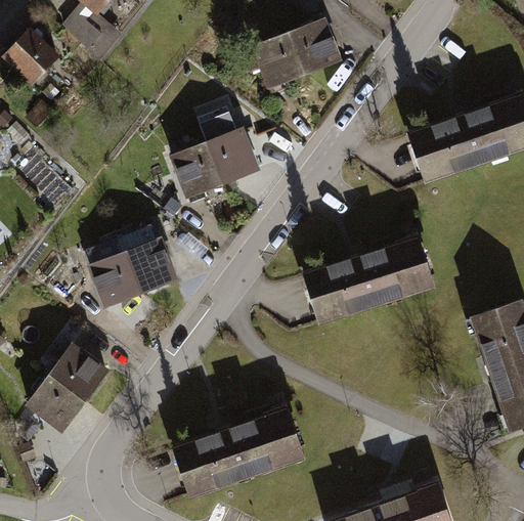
[(78,0),(80,2),(60,24),(100,59),(122,36),(98,15),(112,0),(78,0)]
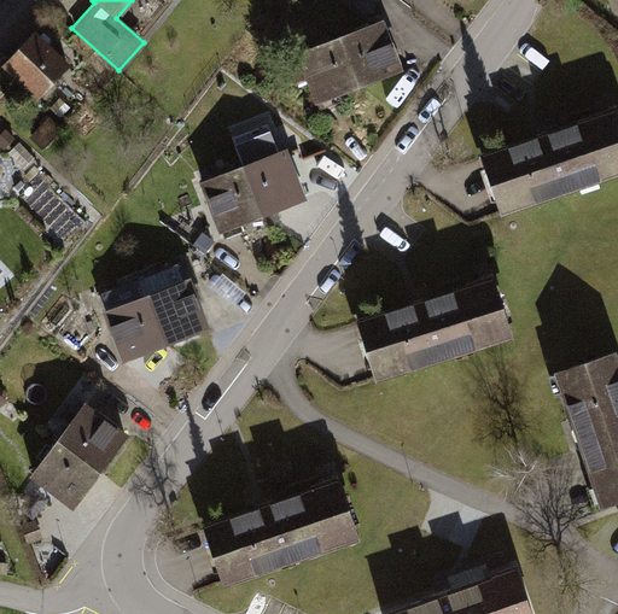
[(342,0),(338,6),(367,27),(385,0),(342,0)]
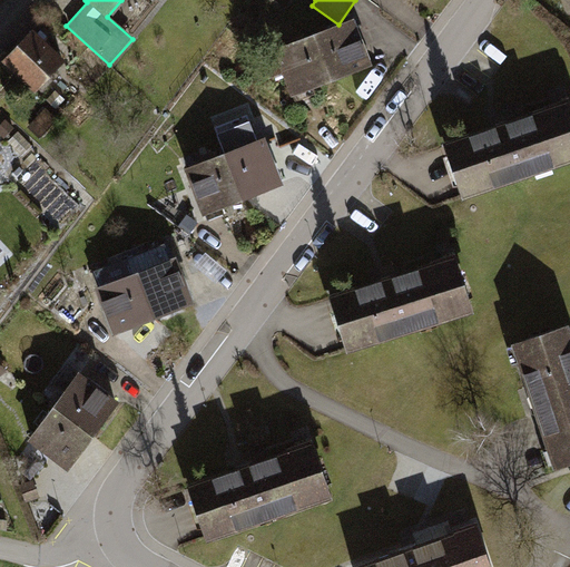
[(352,23),(314,38),(331,80),(369,66),(352,23)]
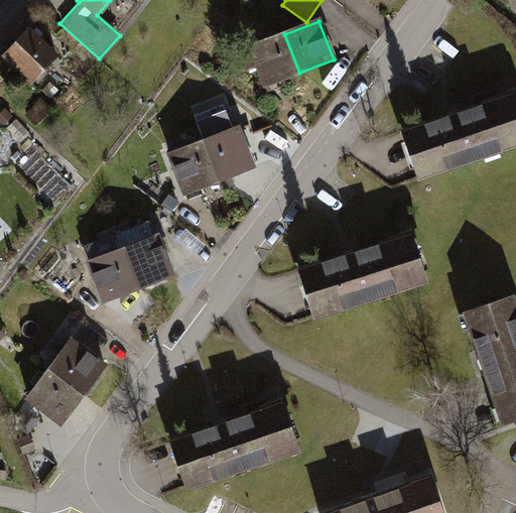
[(22,28),(0,52),(0,55),(32,84),(55,57),(22,28)]
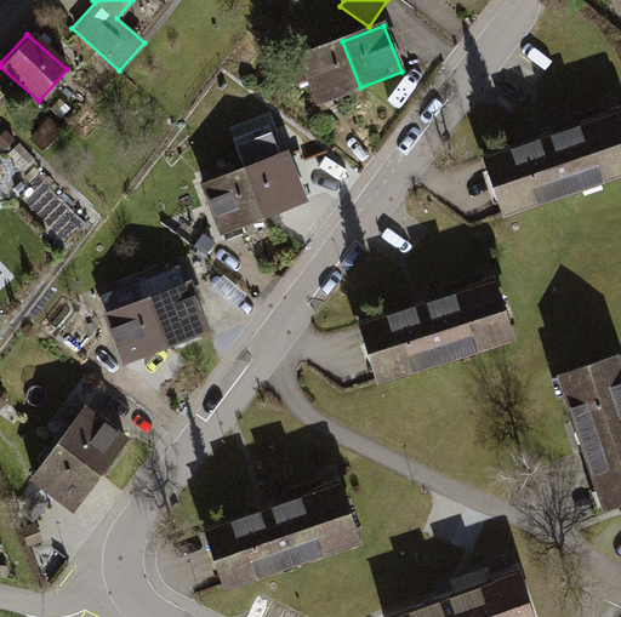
[(342,41),(300,57),(318,104),(360,87),(342,41)]
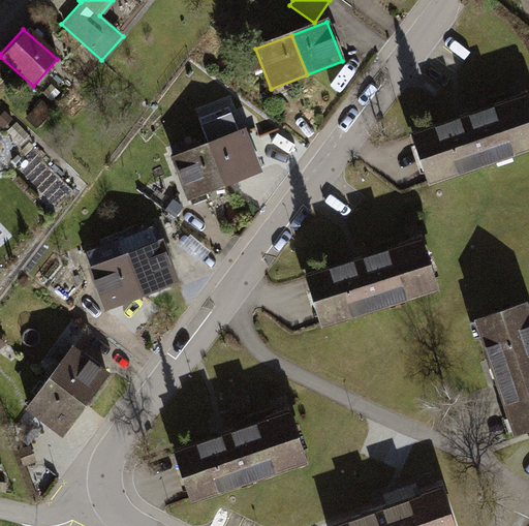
[(528,99),(528,96),(411,133),(429,186),(528,153),(528,99)]
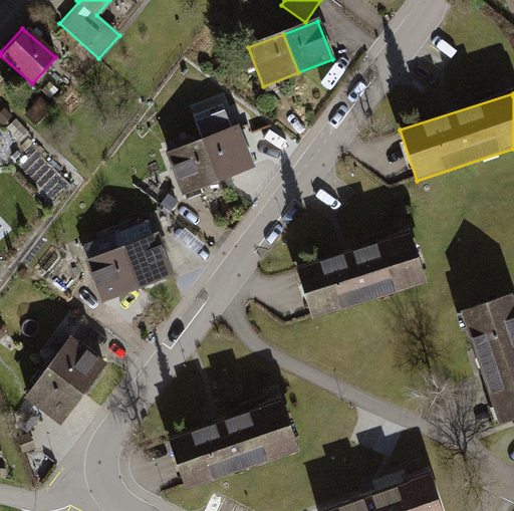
[(253,167),(237,126),(202,141),(218,181),(253,167)]
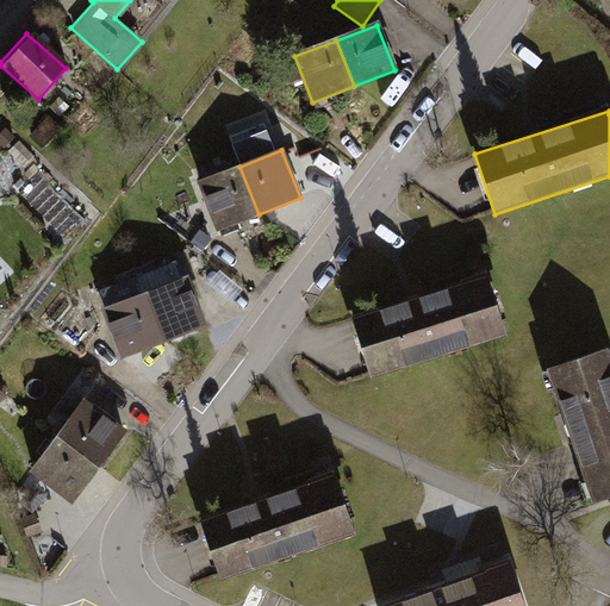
[(259,214),(240,167),(197,183),(216,231),(259,214)]
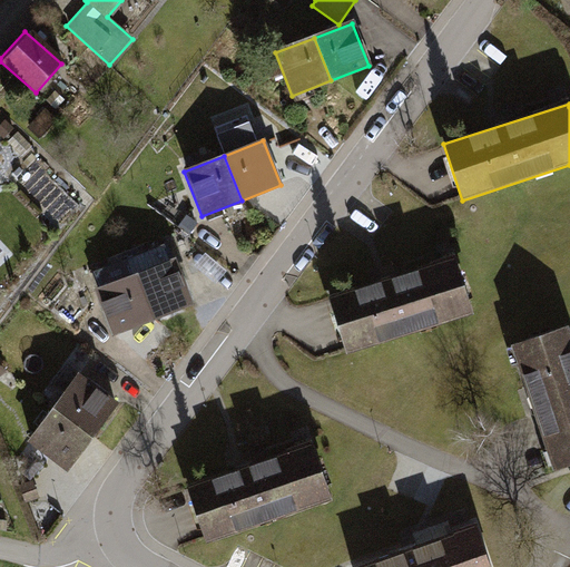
[(453,257),(328,297),(347,354),(472,314),(453,257)]
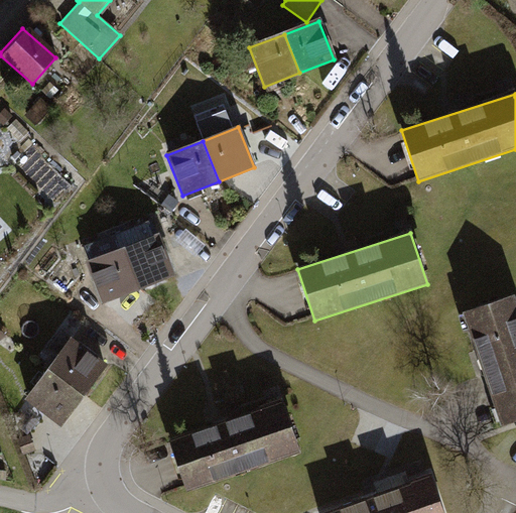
[(174,275),(160,237),(124,250),(138,288),(174,275)]
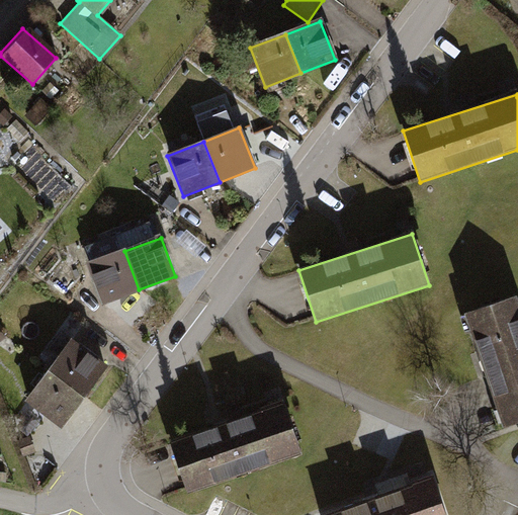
[(139,289),(124,251),(88,264),(102,303),(139,289)]
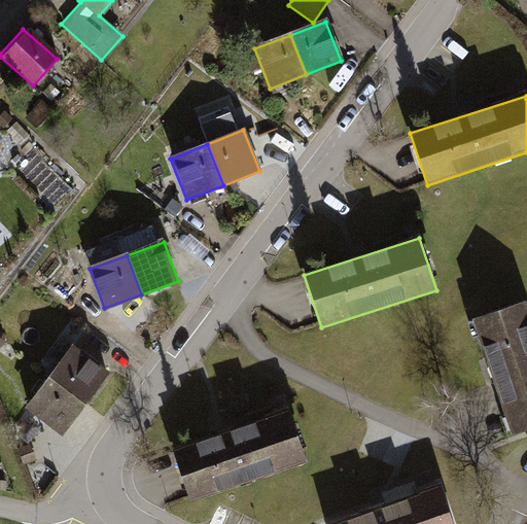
[(475,319),(512,433),(526,428),(526,304),(526,303),(475,319)]
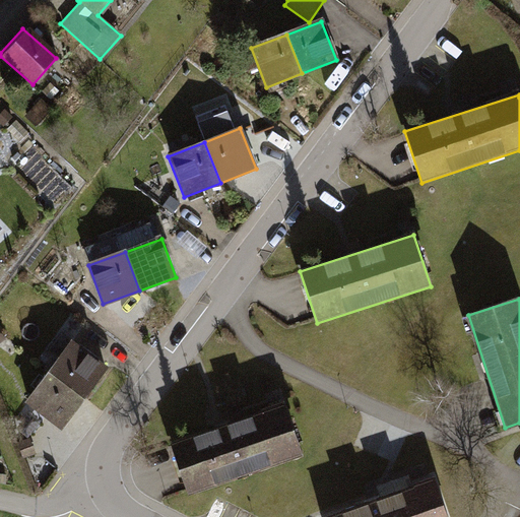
[(72,343),(50,373),(84,399),(107,369),(72,343)]
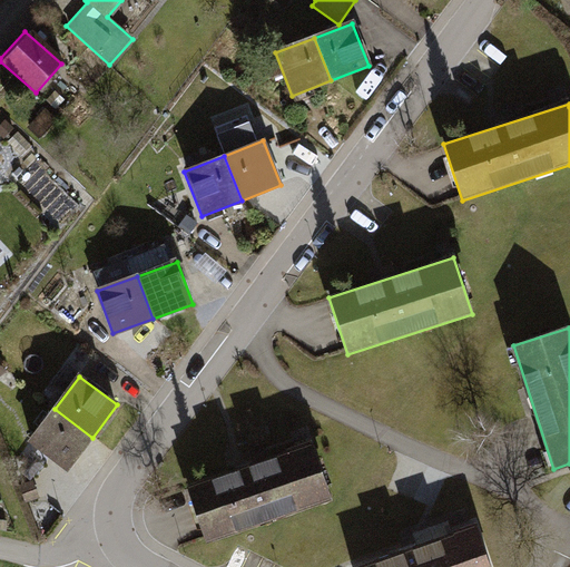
[(55,409),(29,442),(68,471),(92,438),(55,409)]
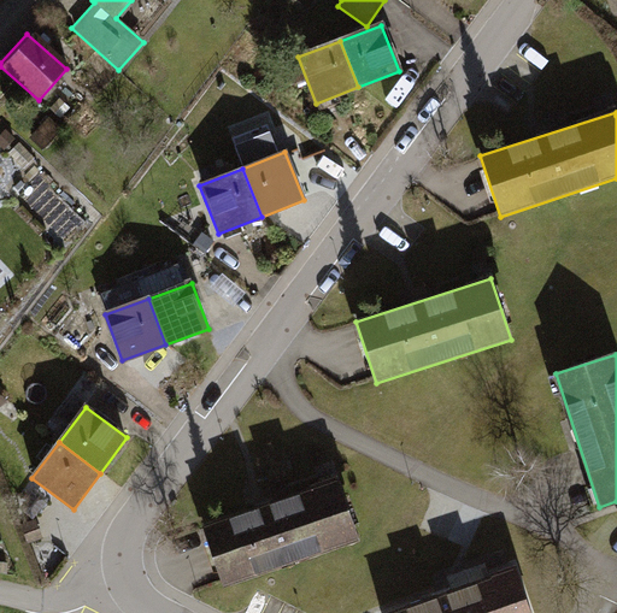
[(336,482),(204,528),(225,590),(358,544),(336,482)]
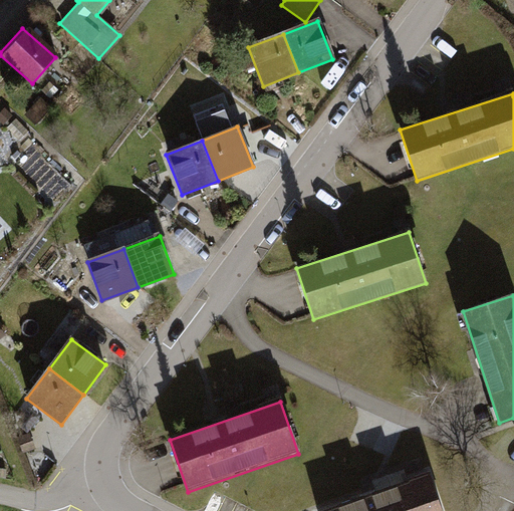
[(439,510),(426,475),(326,510),(439,510)]
